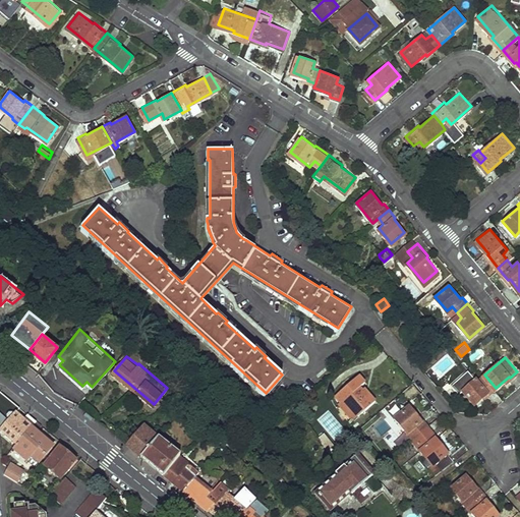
[(489,393),(496,388),(484,375),(478,379),(468,368),(452,383),(460,392),(464,389),(475,401),(487,392),(489,393)]
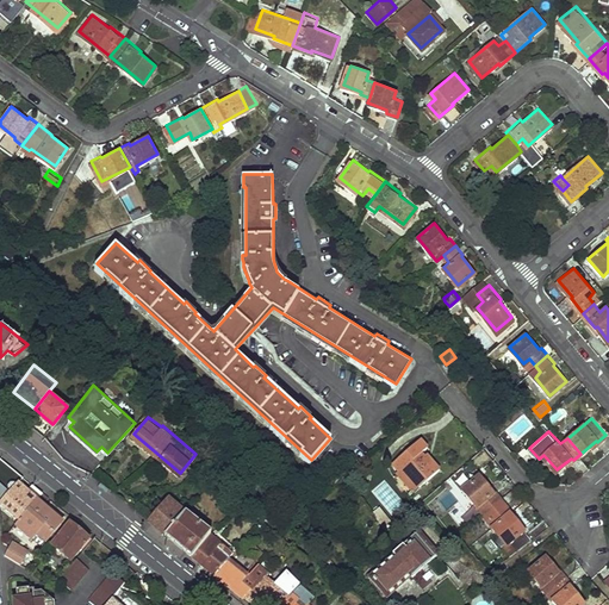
[(420,437),(391,462),(398,471),(406,480),(411,476),(418,485),(440,467),(432,459),(429,461),(422,451),(424,449),(428,446),(420,437)]
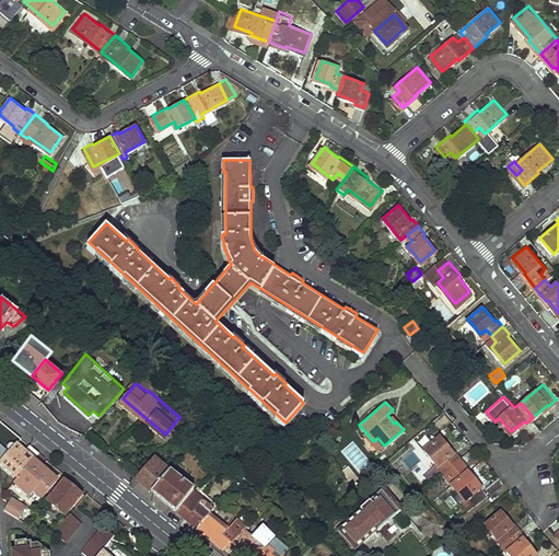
[(389,413),(387,415),(394,424),(396,421),(389,413)]
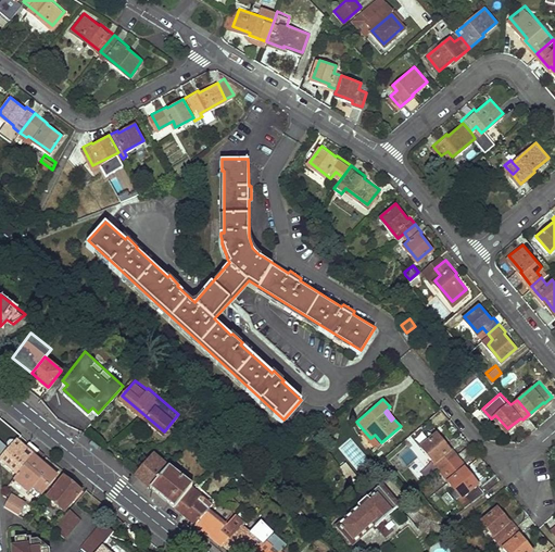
[(0,414),(0,440),(9,449),(1,458),(1,459),(17,474),(40,448),(30,440),(24,449),(15,441),(22,434),(0,414)]
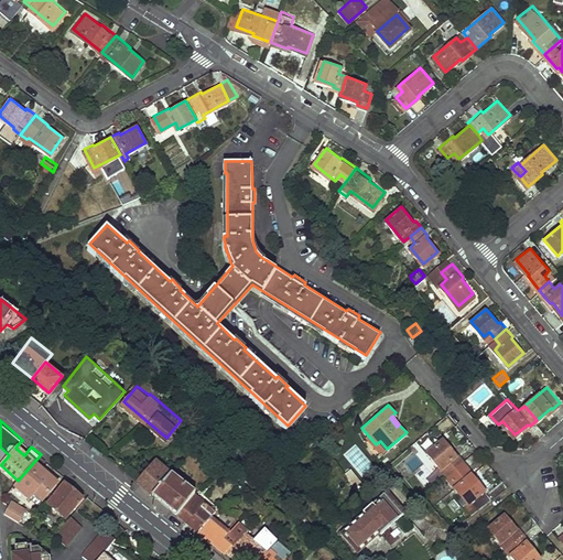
[(376,444),(368,435),(364,439),(379,456),(387,449),(380,441),(376,444)]
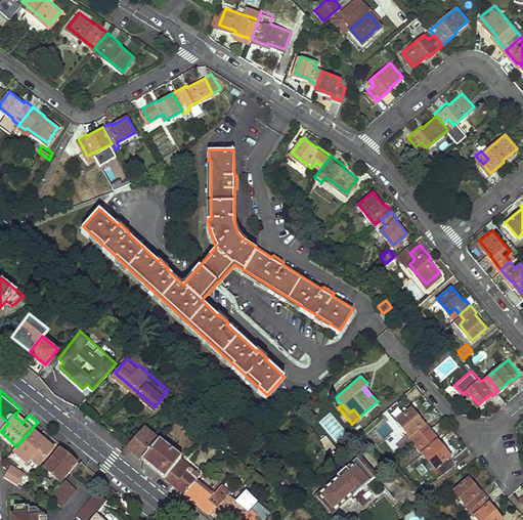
[(416,438),(431,426),(426,420),(424,421),(411,406),(398,417),(416,438)]
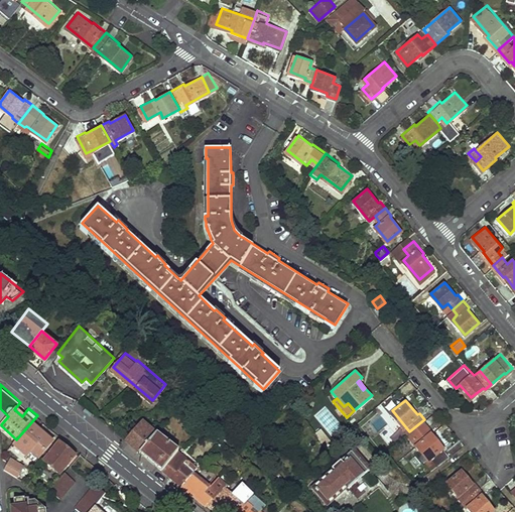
[(16,439),(11,444),(24,456),(29,451),(36,458),(52,440),(36,425),(42,419),(37,415),(16,439)]
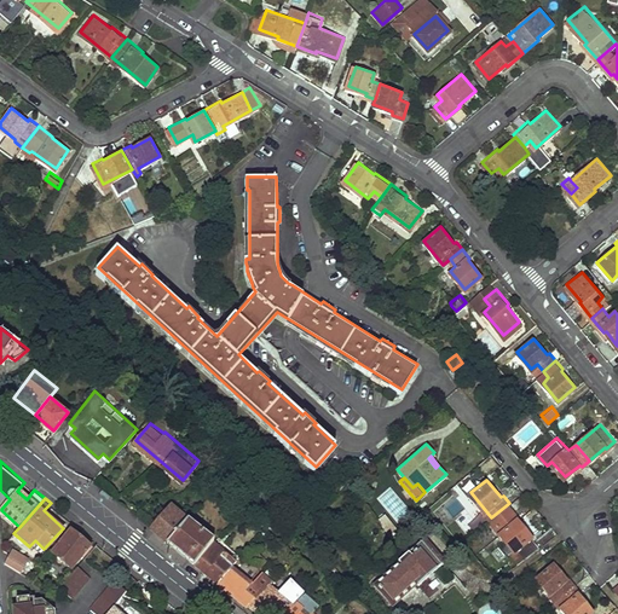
[(168,539),(189,517),(172,503),(152,526),(161,533),(168,539)]
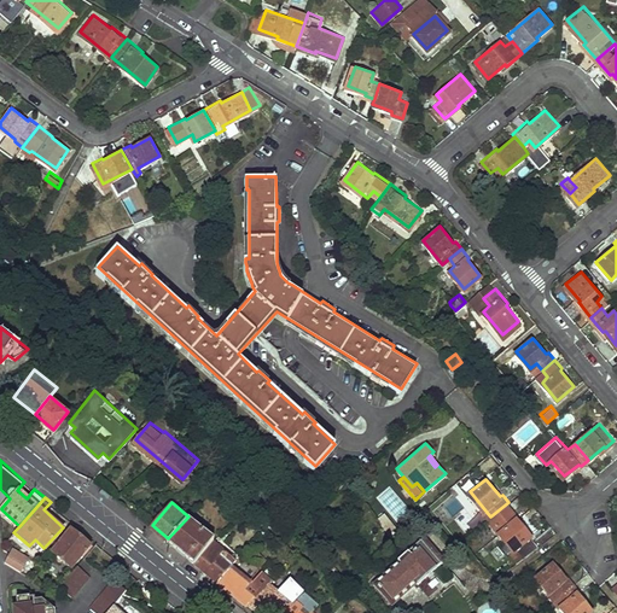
[(390,529),(405,518),(391,502),(378,513),(390,529)]
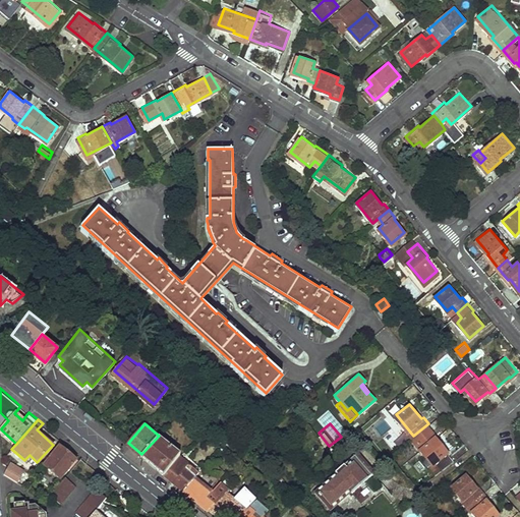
[(442,469),(454,459),(437,438),(439,436),(428,423),(413,436),(423,448),(421,450),(432,463),(435,461),(442,469)]
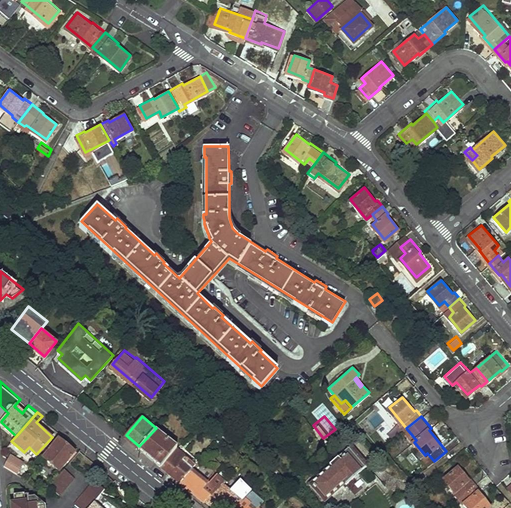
[(176,447),(177,446),(156,428),(139,446),(150,455),(161,465),(176,447)]
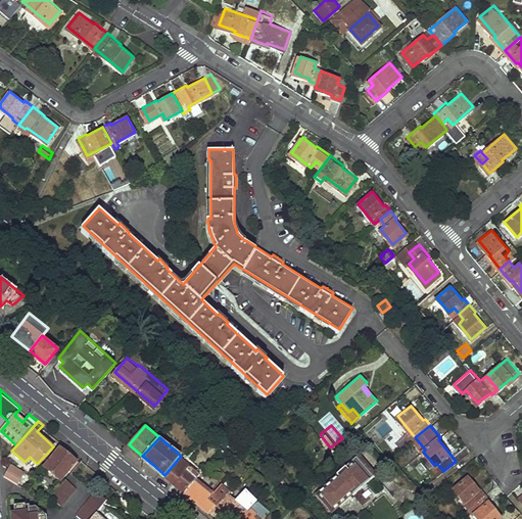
[(59,446),(45,464),(61,478),(77,461),(59,446)]
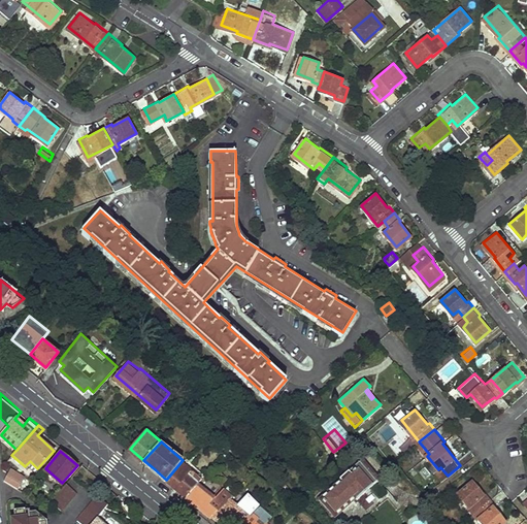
[(359,496),(382,478),(363,457),(341,476),(342,479),(322,495),(336,512),(357,495),(359,496)]
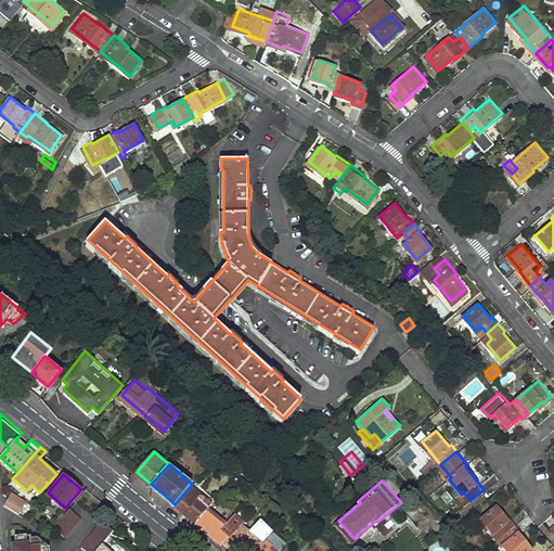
[(207,508),(209,505),(200,497),(202,494),(191,485),(175,504),(184,512),(194,520),(207,508)]
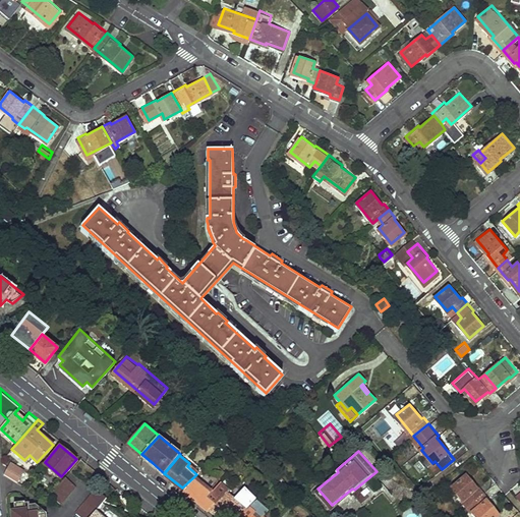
[(13,461),(5,471),(18,480),(25,470),(13,461)]
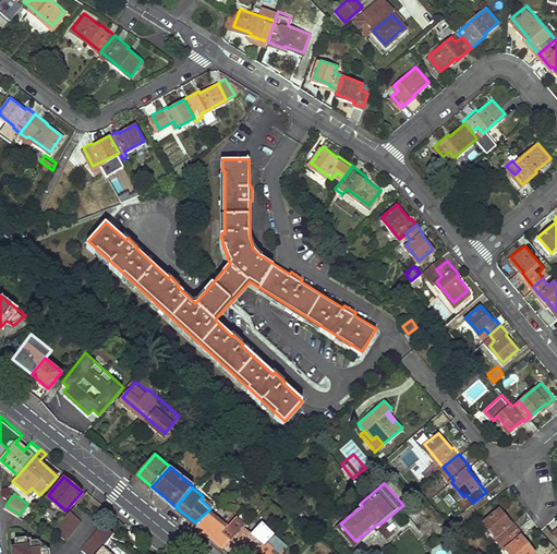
[(503,540),(519,525),(513,519),(511,520),(500,508),(486,520),(503,540)]
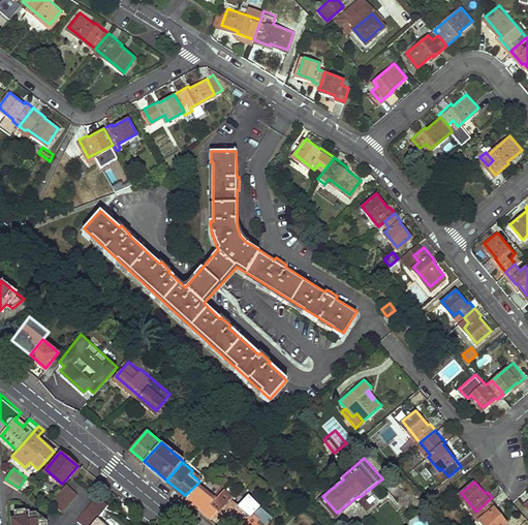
[(230,498),(233,496),(224,488),(215,497),(197,484),(185,495),(198,505),(212,516),(214,514),(230,498)]
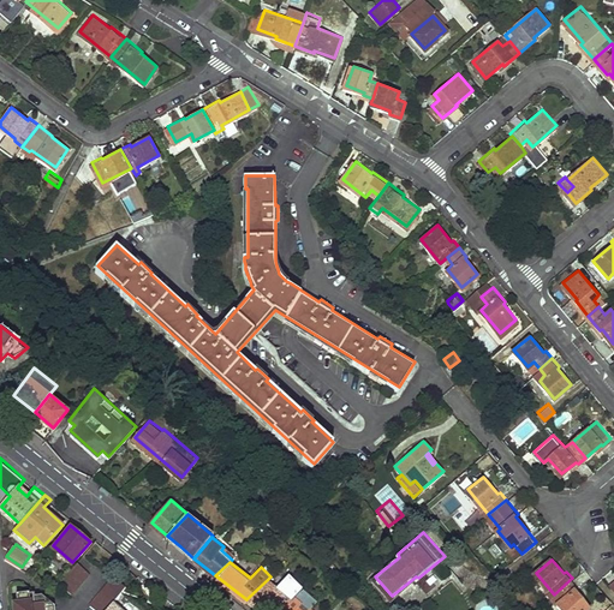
[(60,584),(72,593),(90,573),(77,563),(60,584)]
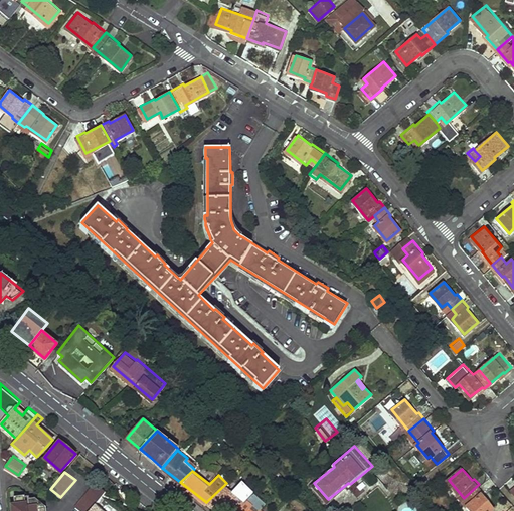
[(80,510),(91,510),(95,507),(107,493),(96,484),(76,507),(80,510)]
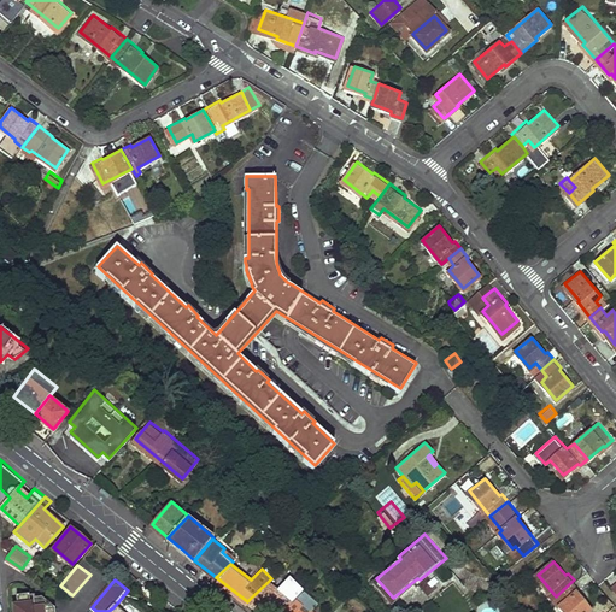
[(569,611),(579,611),(590,602),(579,592),(581,588),(574,580),(556,596),(569,611)]
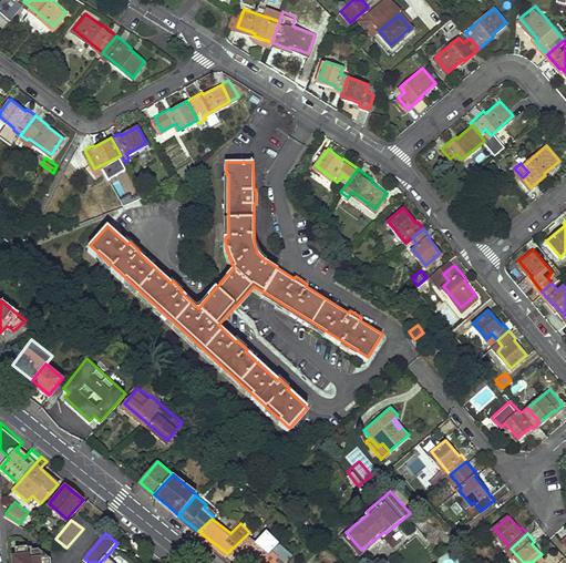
[(258,562),(270,552),(247,534),(229,551),(239,560),(243,562),(258,562)]
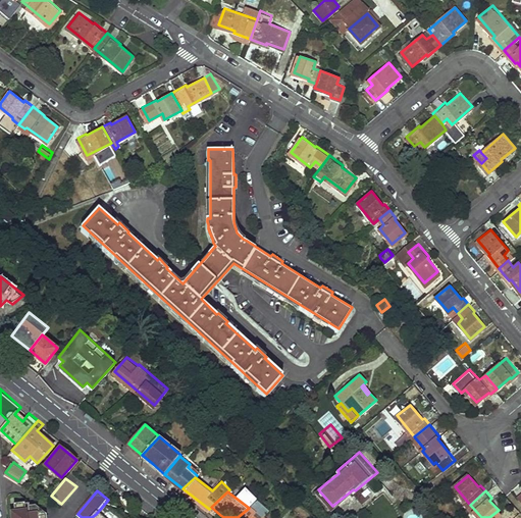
[(257,517),(255,515),(263,506),(257,500),(249,508),(238,517),(257,517)]
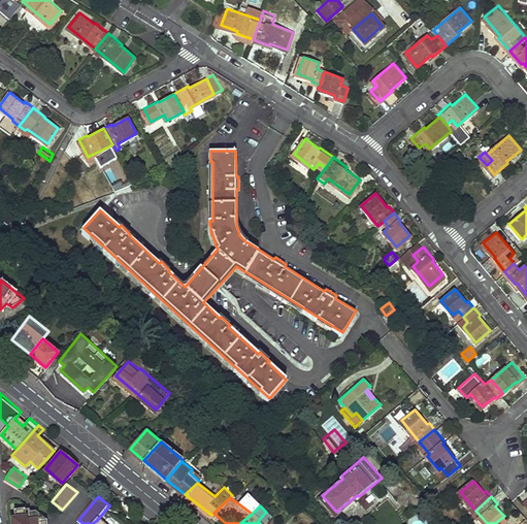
[(41,523),(41,516),(36,512),(30,512),(30,510),(14,511),(14,520),(12,520),(12,523),(41,523)]
